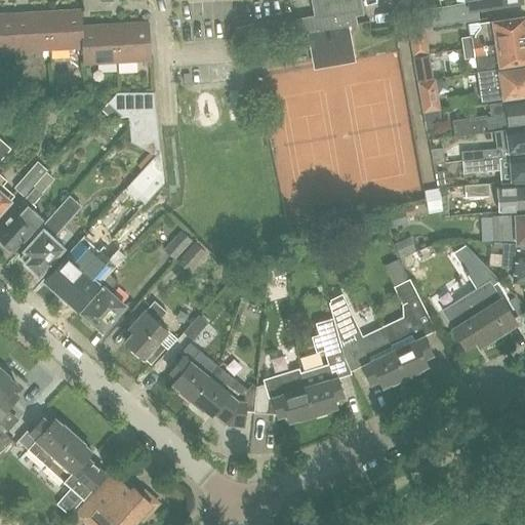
[(315,19),(317,32),(347,27),(355,26),(354,24),(353,13),(361,11),(359,0),(316,0),(318,12),(319,18),(315,19)]
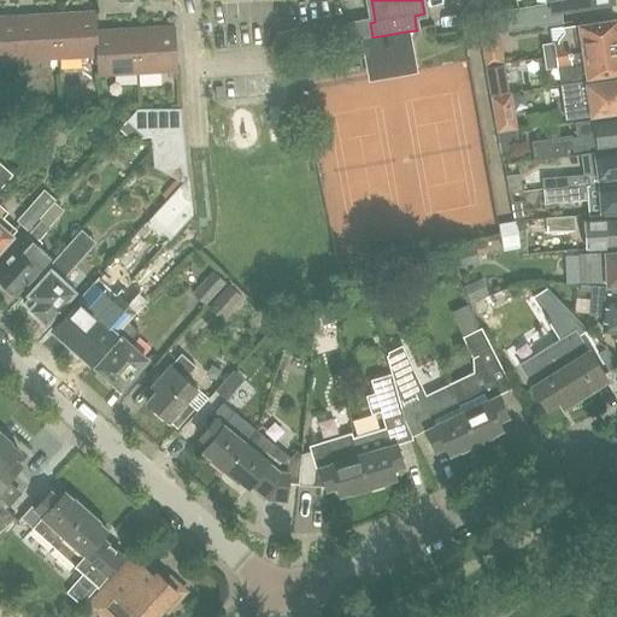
[(548,0),(550,6),(542,7),(535,9),(536,16),(542,15),(612,3),(611,0),(548,0)]
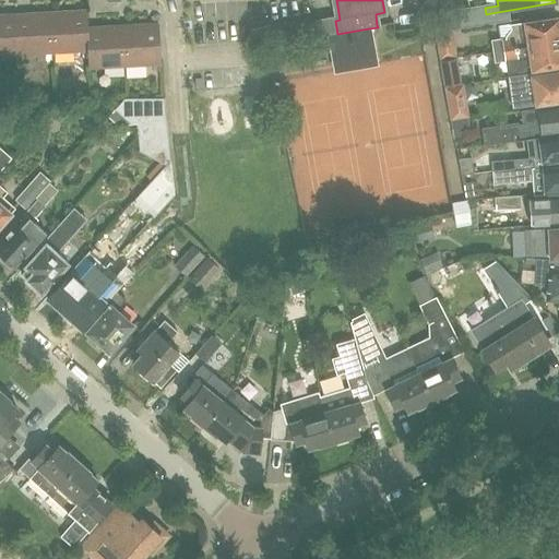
[(87,49),(86,28),(87,28),(86,11),(50,13),(52,51),(87,49)]
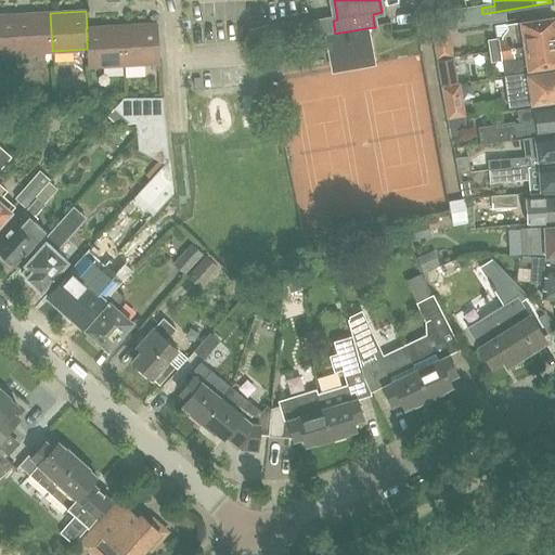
[(52,51),(50,13),(15,15),(17,53),(52,51)]
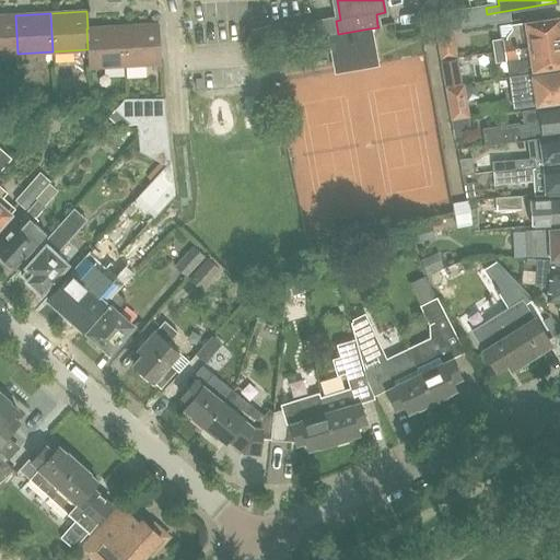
[(0,54),(18,54),(15,15),(0,15),(0,54)]
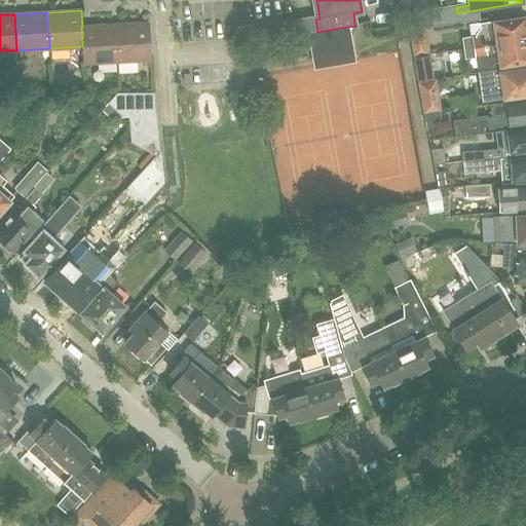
[(525,17),(524,16),(480,23),(482,34),(473,35),(473,36),(462,37),(463,47),(525,38),(525,17)]
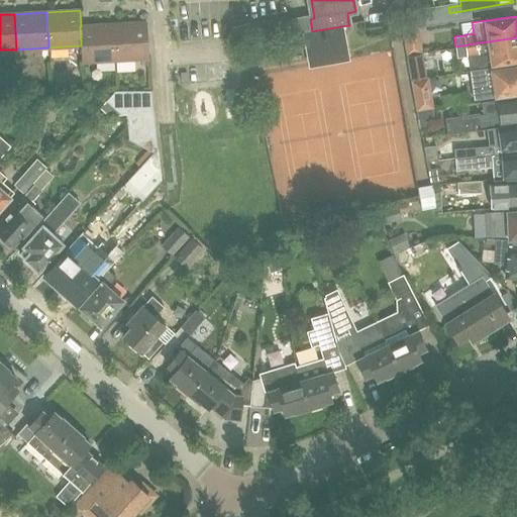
[(146,22),(113,24),(115,60),(148,58),(146,22)]
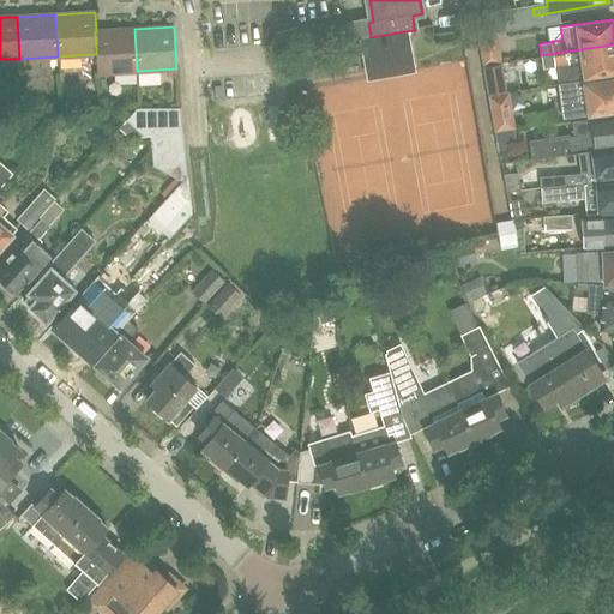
[(137,71),(134,29),(96,31),(95,31),(96,54),(97,73),(137,71)]
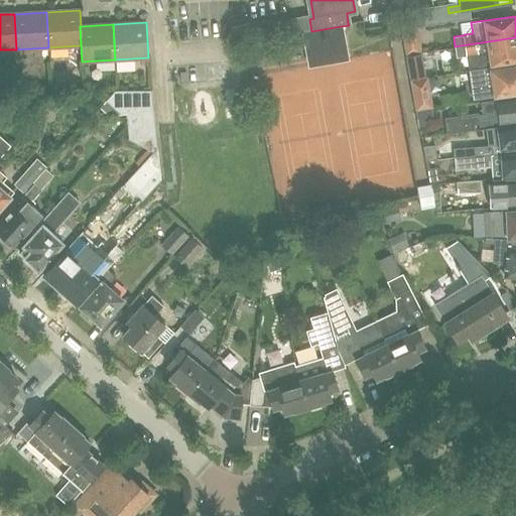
[(345,50),(341,26),(311,31),(304,32),(308,56),(345,50)]
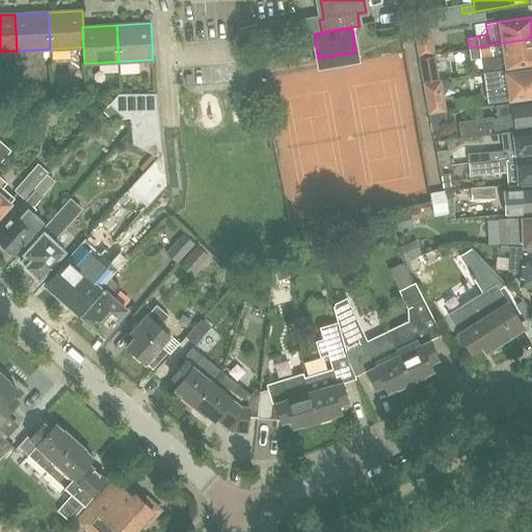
[(418,54),(432,51),(428,28),(414,31),(418,54)]
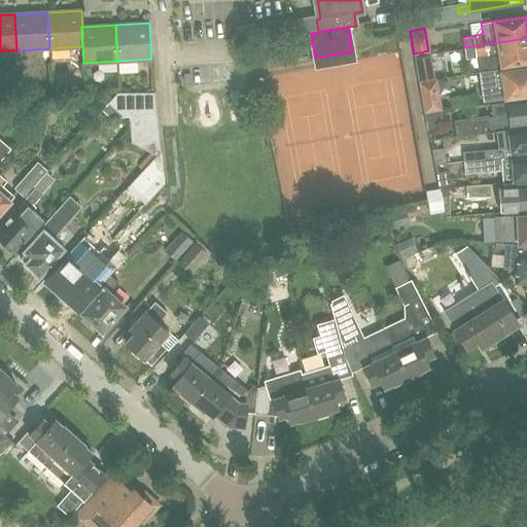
[(526,38),(464,47),(466,59),(477,57),(477,58),(485,57),(486,66),(501,64),(501,65),(526,61),(526,38)]
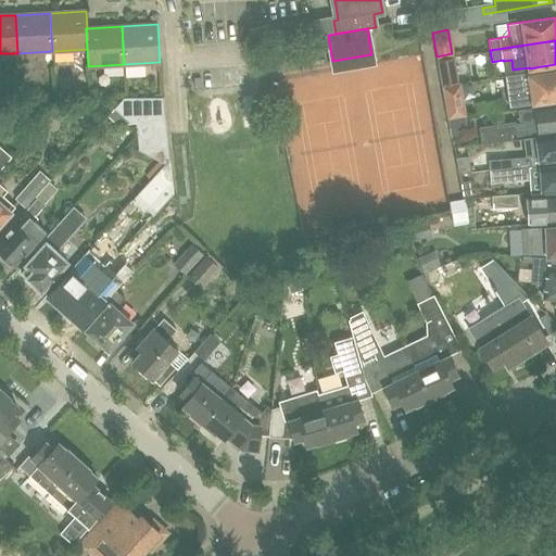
[(441,84),(446,84),(457,81),(453,58),(437,60),(441,84)]
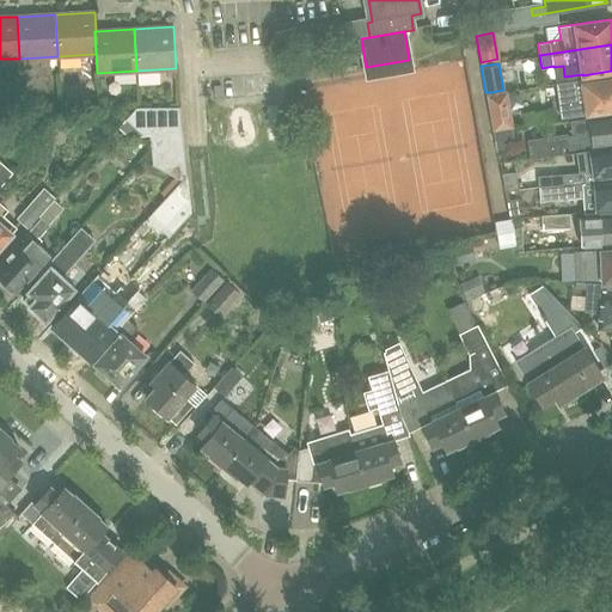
[(259,95),(271,93),(270,72),(258,73),(259,95)]
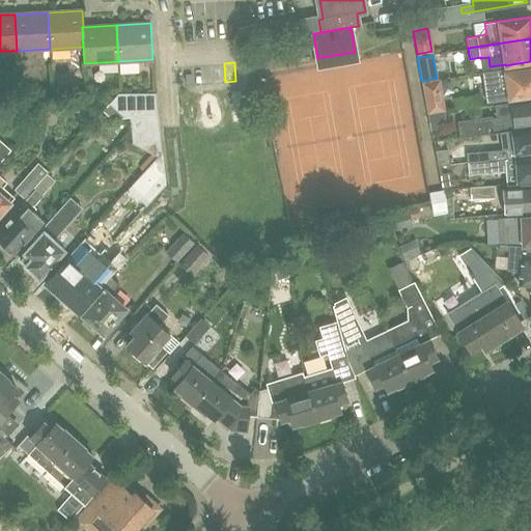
[(505,71),(494,72),(482,74),(486,103),(530,95),(530,67),(505,72),(505,71)]
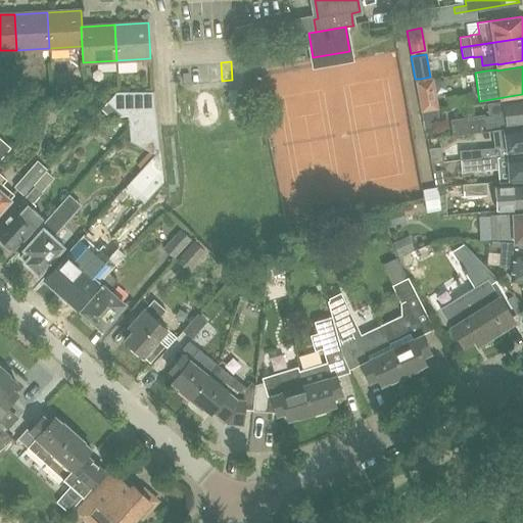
[(436,108),(431,78),(416,80),(421,111),(436,108)]
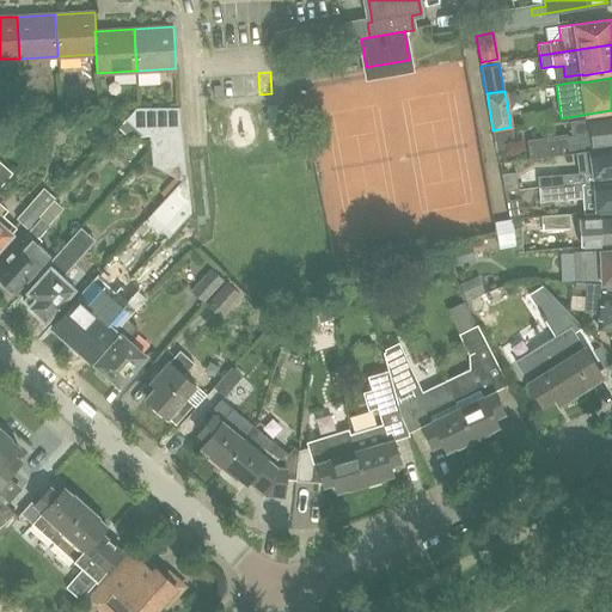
[(151,150),(179,118),(178,108),(135,108),(118,128),(128,138),(150,135),(151,150)]
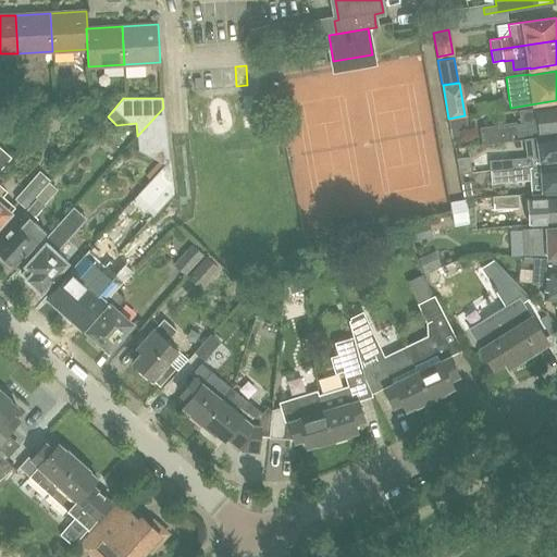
[(556,106),(536,110),(535,108),(524,110),(527,123),(516,125),(516,123),(481,130),(484,145),(512,140),(511,133),(517,132),(518,137),(539,133),(539,134),(556,130),(556,106)]
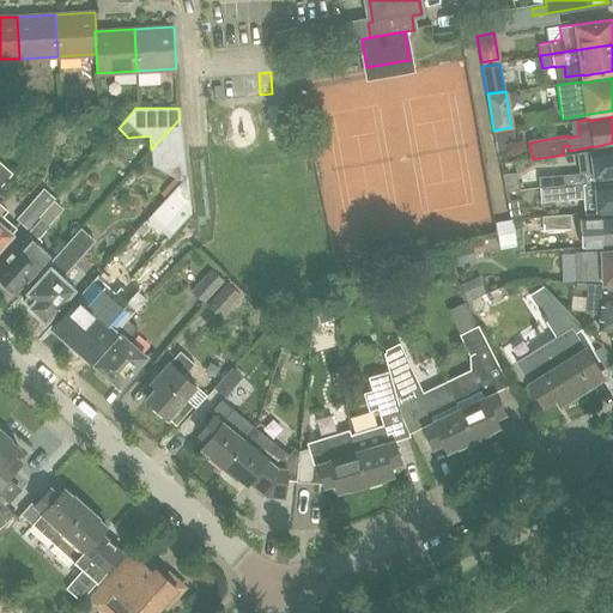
[(180,119),(151,150),(152,165),(184,162),(180,119)]
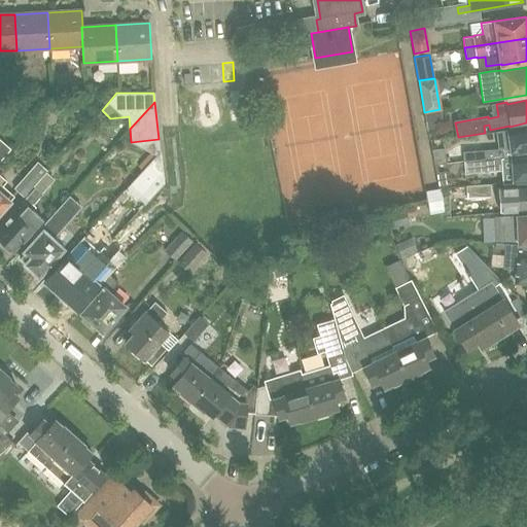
[(440,109),(424,112),(426,128),(443,125),(440,109)]
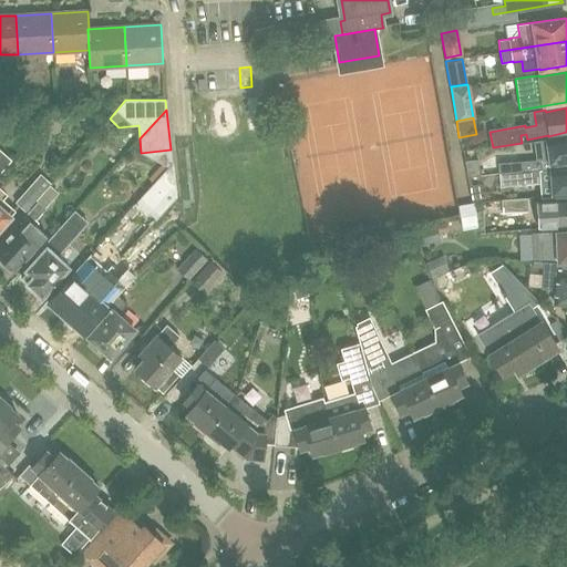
[(550,166),(566,163),(566,137),(534,143),(536,162),(497,164),(498,175),(548,169),(550,166)]
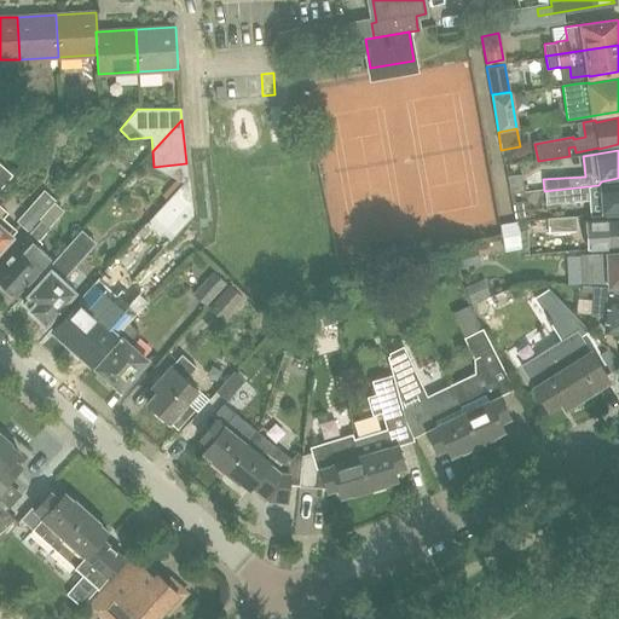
[(522,189),(520,172),(505,173),(508,191),(522,189)]
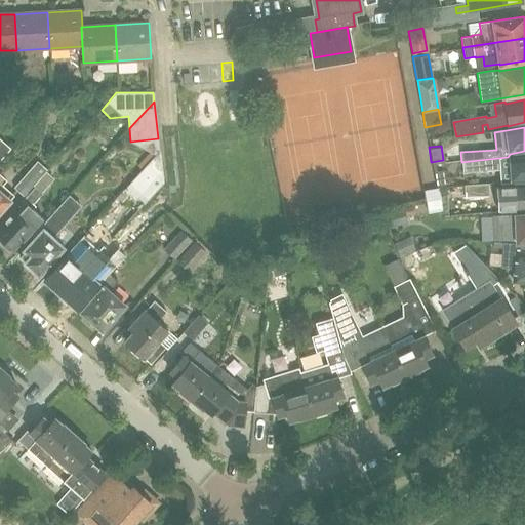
[(148,185),(161,170),(159,152),(137,175),(148,185)]
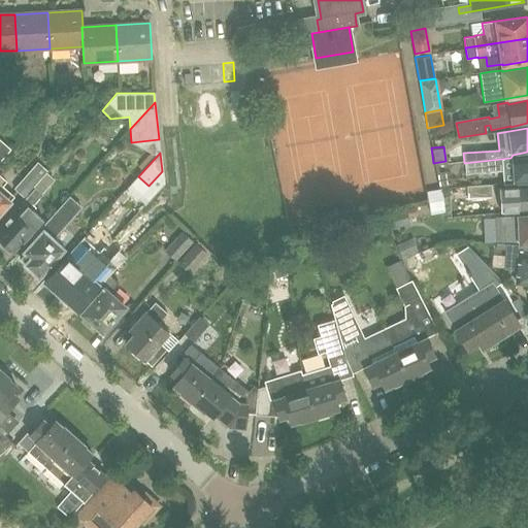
[(25,199),(35,187),(46,173),(47,172),(55,164),(44,155),(37,162),(14,189),(25,199)]
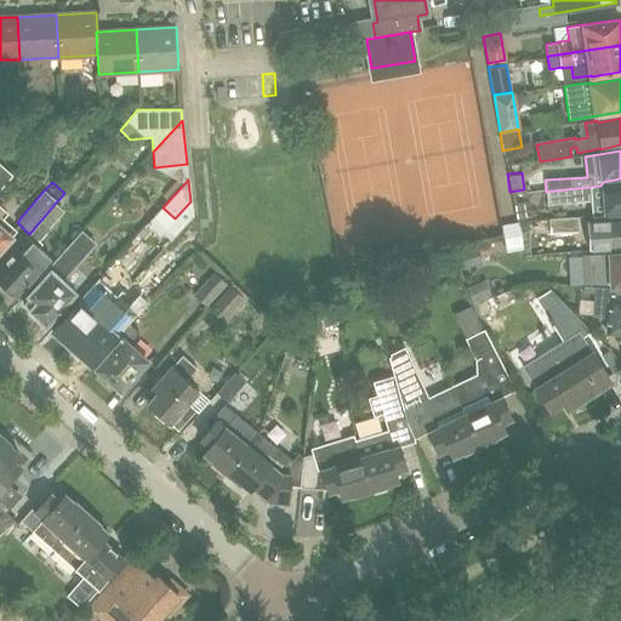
[(620,186),(603,188),(600,186),(546,192),(547,205),(570,201),(570,204),(591,201),(591,217),(620,215),(620,186)]
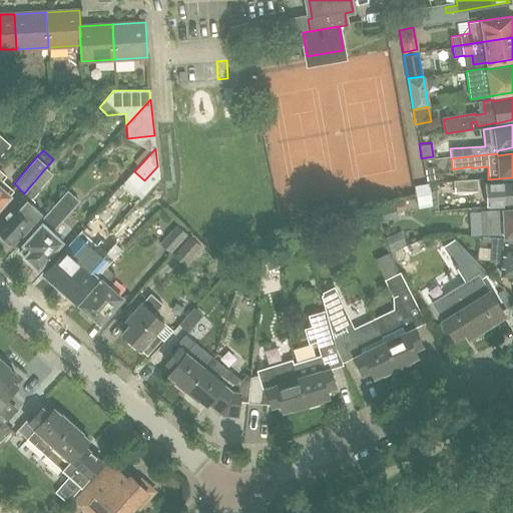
[(436,181),(433,166),(425,168),(427,183),(436,181)]
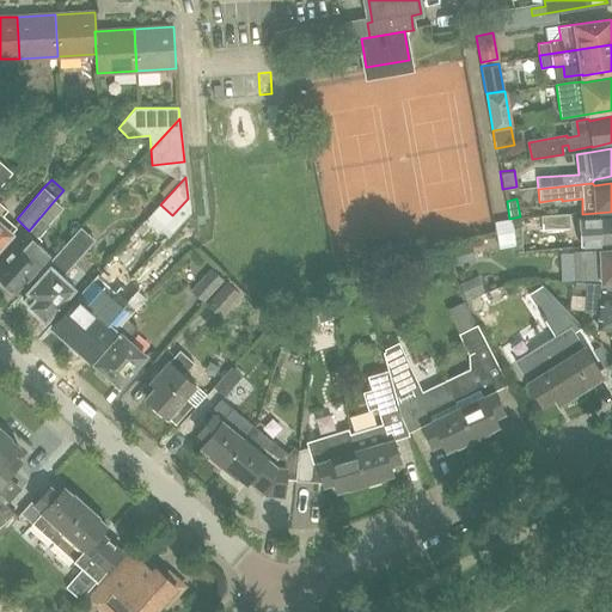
[(38,244),(41,240),(38,238),(50,225),(49,225),(62,208),(54,201),(41,216),(29,231),(0,262),(0,279),(16,293),(26,280),(29,282),(51,256),(38,244)]
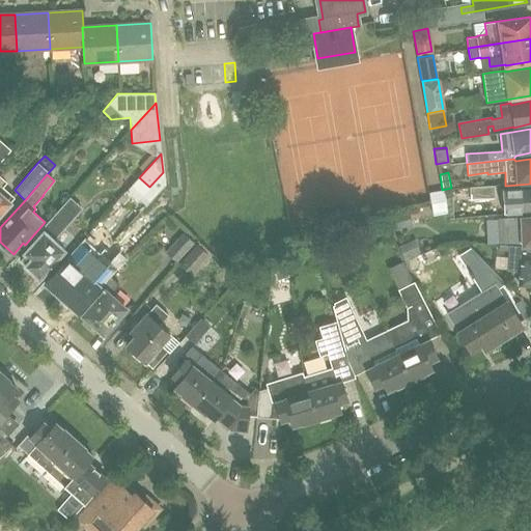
[(0,188),(6,182),(0,176),(0,213),(9,202),(0,194),(0,188)]
